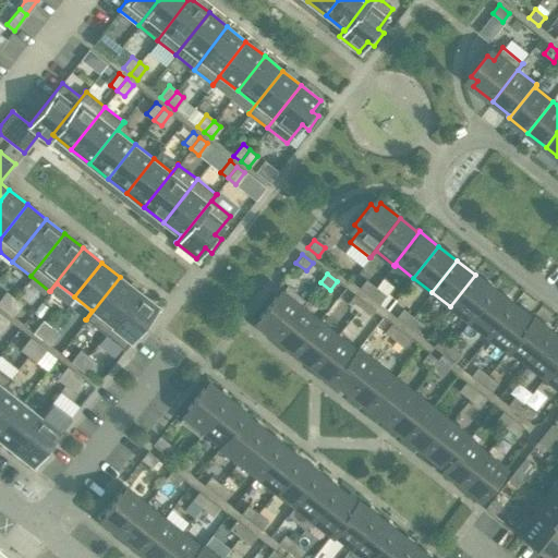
[(469,322),(494,290),(475,275),(450,306),(469,322)]
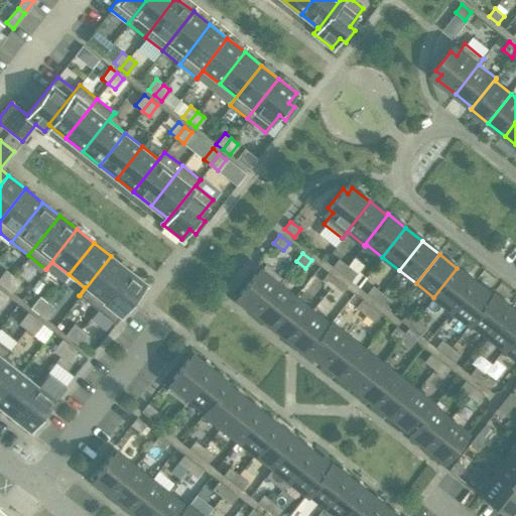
[(97,309),(128,269),(111,256),(80,295),(97,309)]
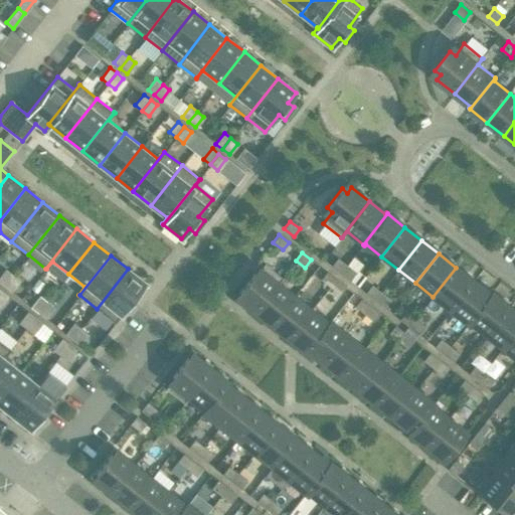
[(347,266),(337,258),(331,266),(341,274),(347,266)]
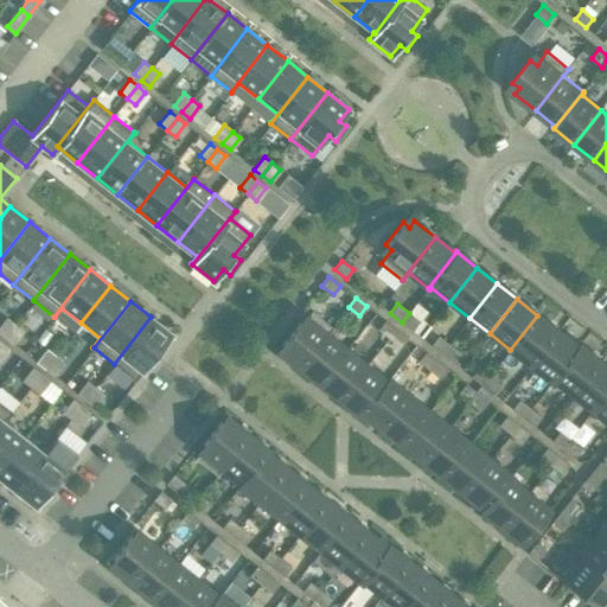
[(299,369),(332,326),(312,310),(301,324),(299,321),(281,344),(283,346),(279,352),(299,369)]
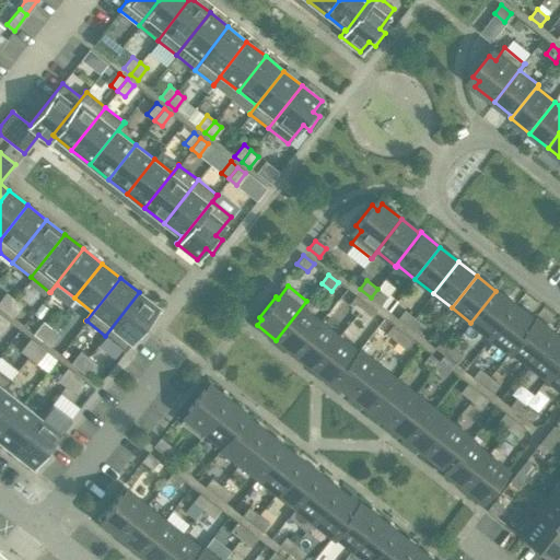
[(387,296),(377,289),(371,298),(381,305),(387,296)]
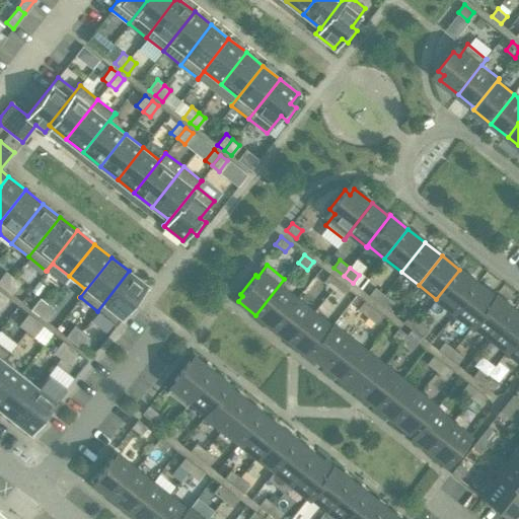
[(453,312),(476,283),(459,270),(436,299),(453,312)]
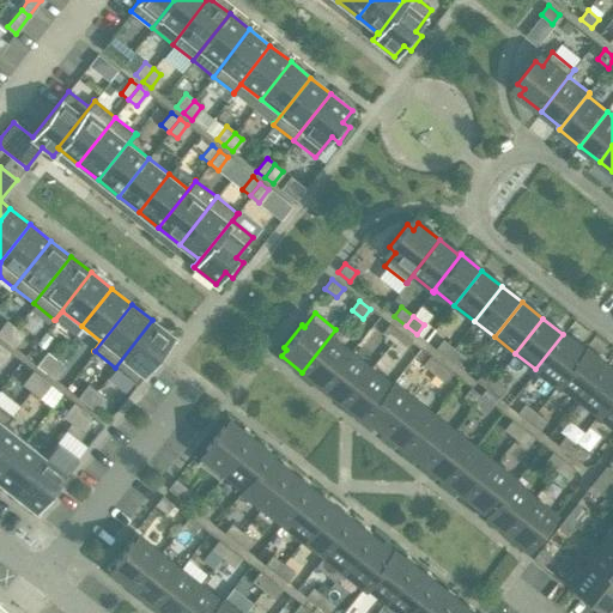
[(137,384),(174,338),(152,320),(115,368),(137,384)]
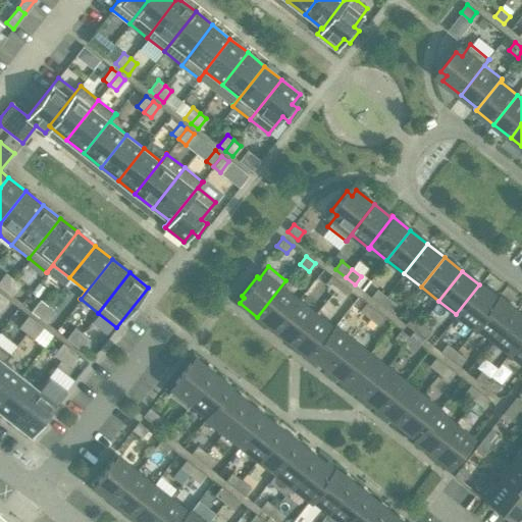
[(0,285),(4,290),(12,278),(5,273),(0,279),(0,285)]
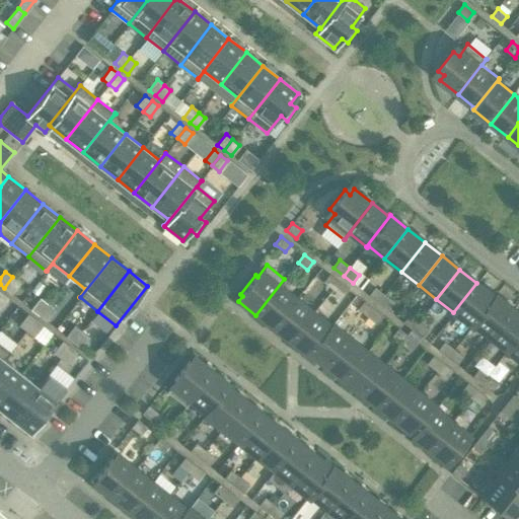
[(339,282),(329,274),(322,282),(332,289),(339,282)]
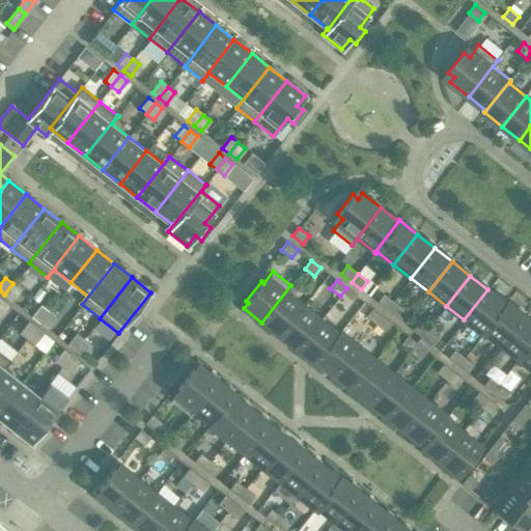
[(11,300),(20,289),(12,283),(4,295),(11,300)]
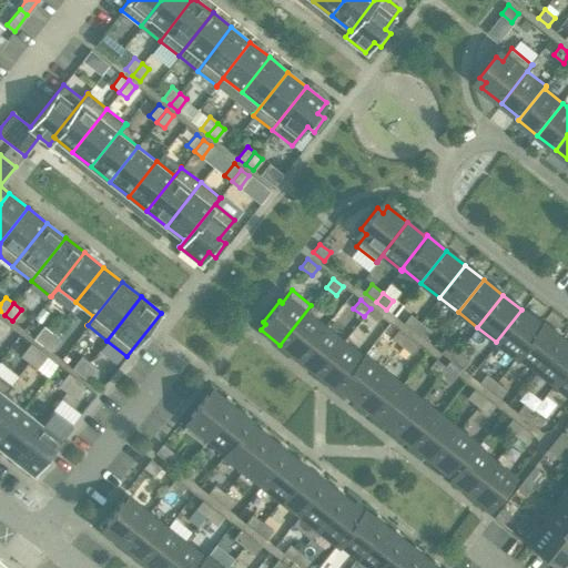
[(298,359),(324,327),(306,313),(312,306),(311,305),(280,345),(298,359)]
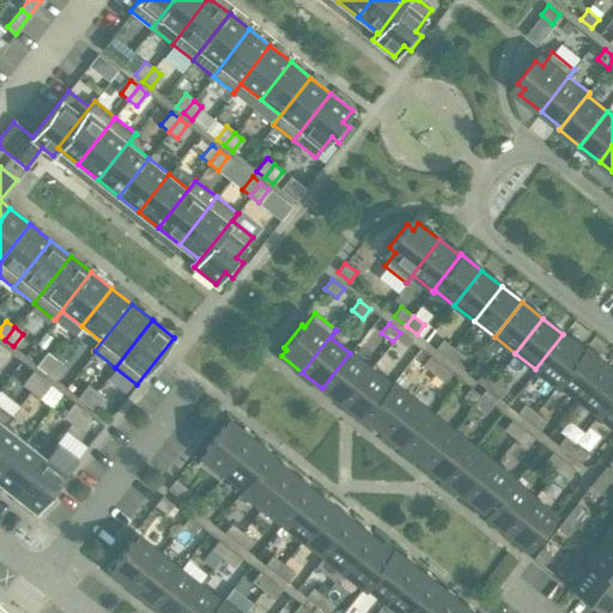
[(404,351),(411,341),(400,333),(393,341),(404,351)]
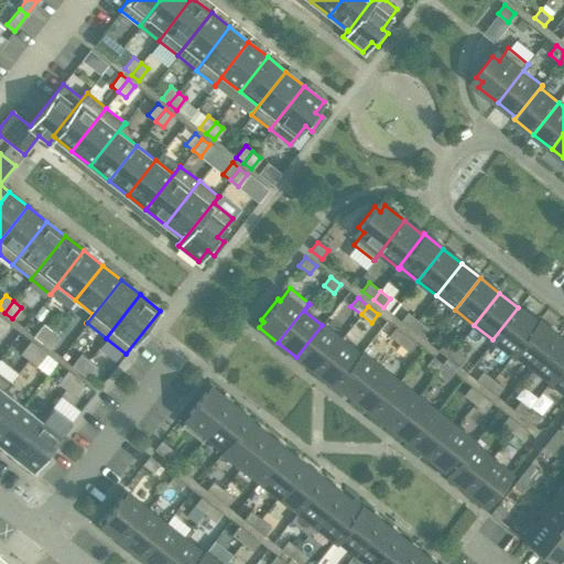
[(511,354),(539,320),(538,320),(537,322),(518,307),(492,339),(511,354)]
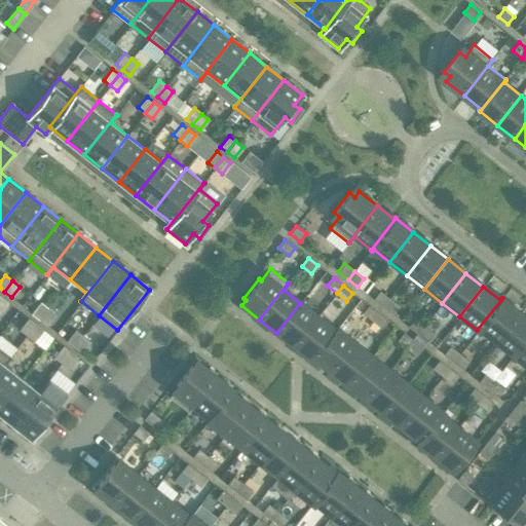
[(389,299),(379,291),(373,299),(382,307),(389,299)]
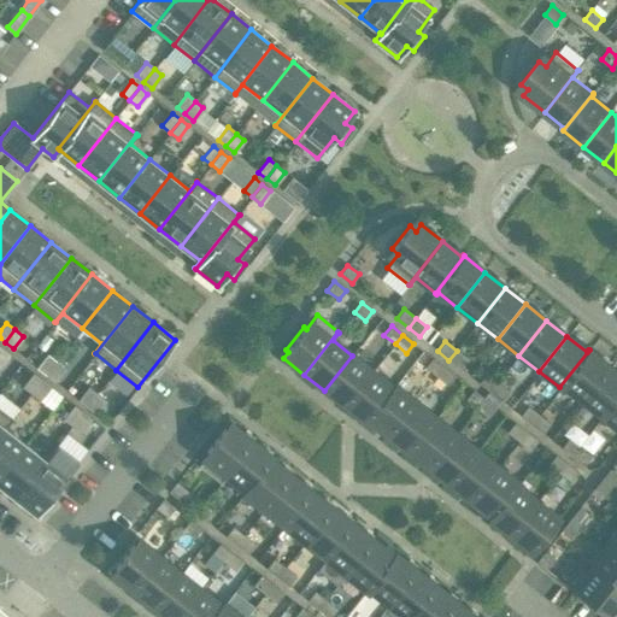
[(582,401),(610,366),(589,350),(559,387),(560,388),(563,386),(582,401)]
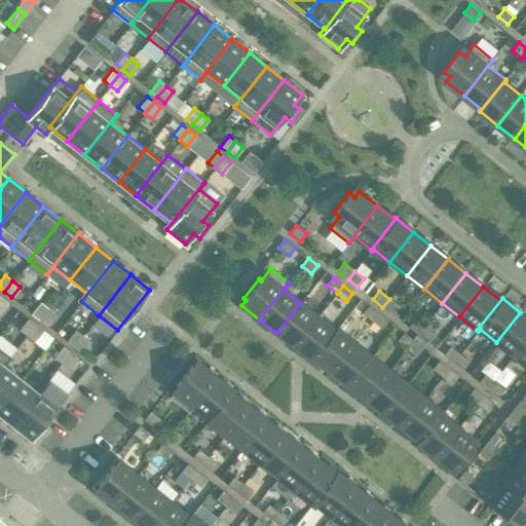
[(399,306),(389,299),(382,307),(391,314),(399,306)]
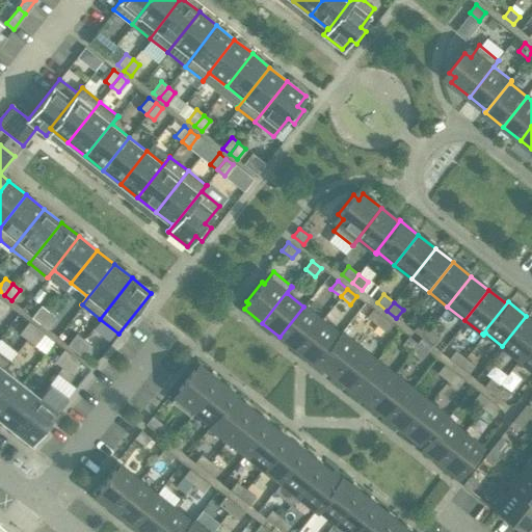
[(40,323),(48,312),(41,307),(32,317),(40,323)]
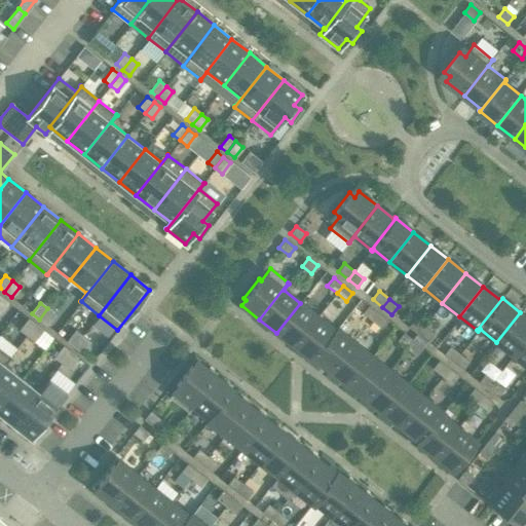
[(295,347),(318,316),(300,303),(276,333),(295,347)]
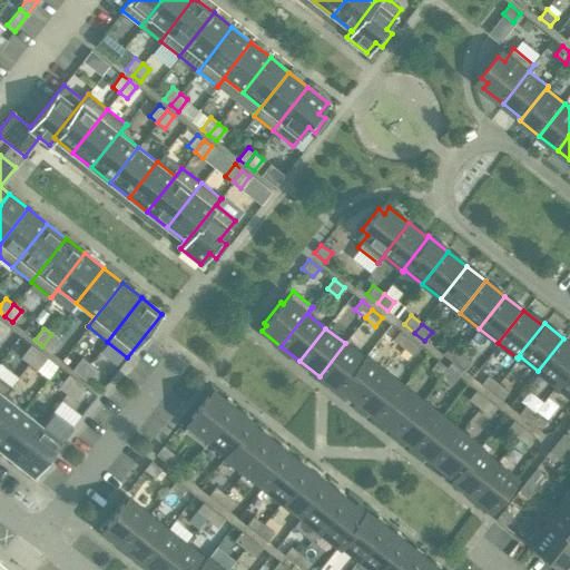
[(403,347),(410,338),(399,331),(392,340),(403,347)]
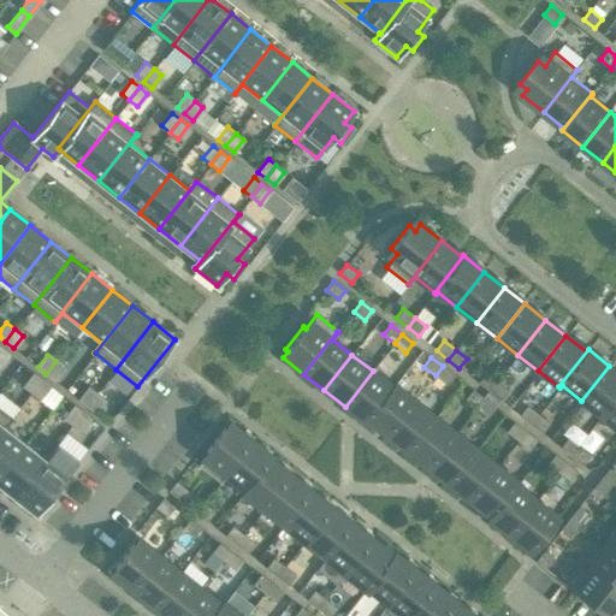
[(54,380),(64,367),(55,361),(46,374),(54,380)]
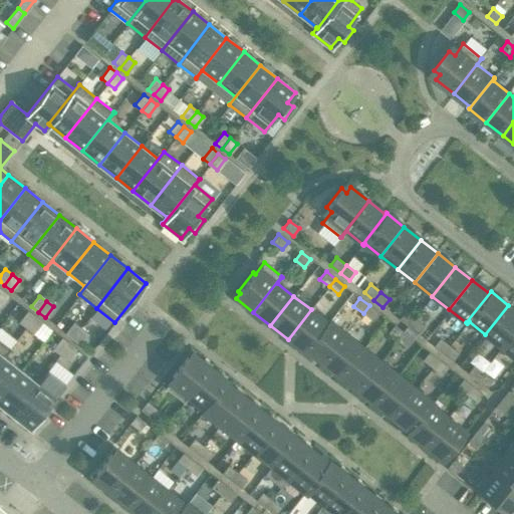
[(372,320),(378,312),(369,305),(363,313),(372,320)]
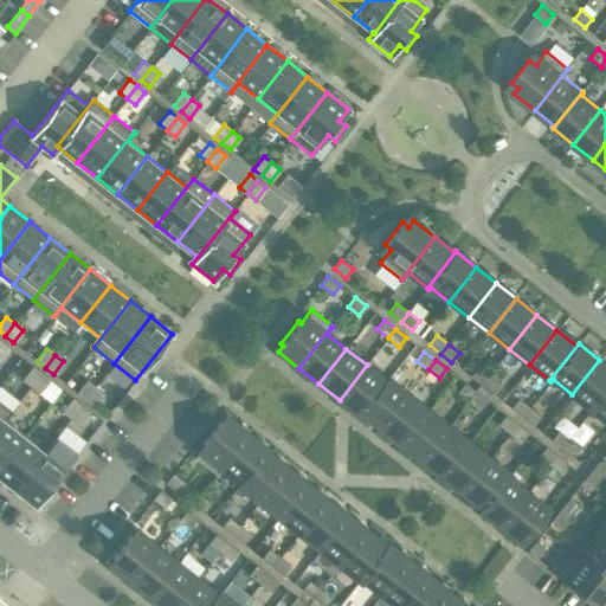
[(592,410),(605,391),(605,365),(599,360),(572,394),(592,410)]
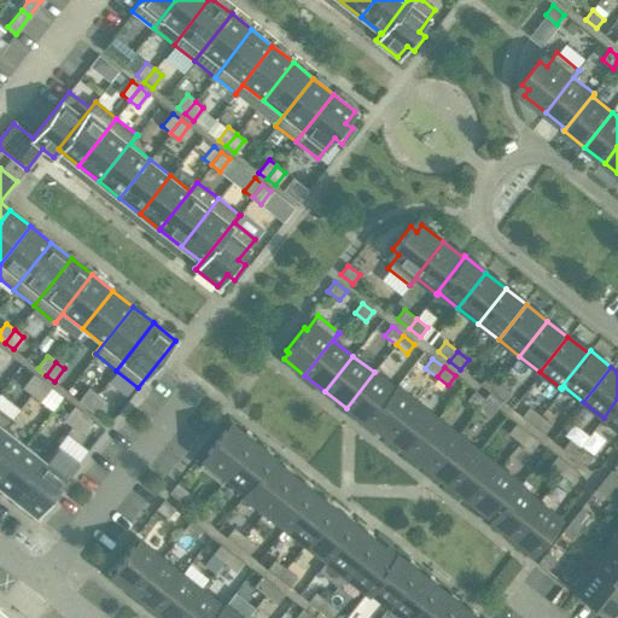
[(367,424),(396,386),(395,385),(394,388),(374,372),(347,408),(367,424)]
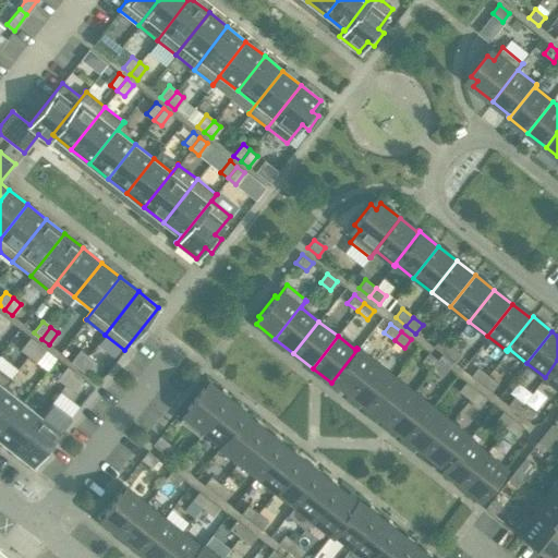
[(28,355),(37,343),(29,338),(21,350),(28,355)]
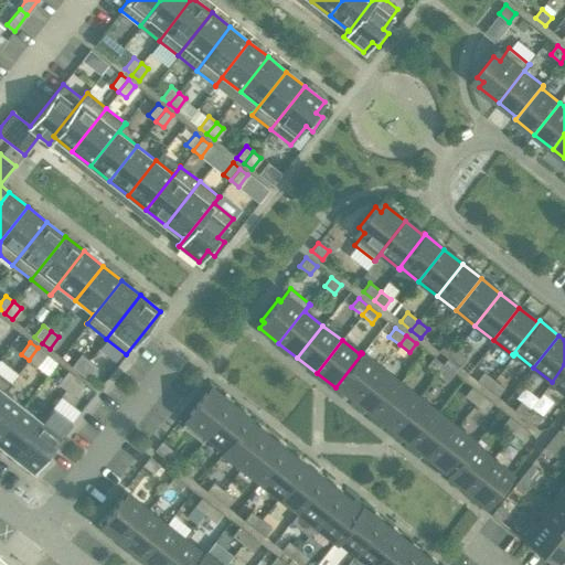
[(456,350),(445,342),(438,351),(448,359),(456,350)]
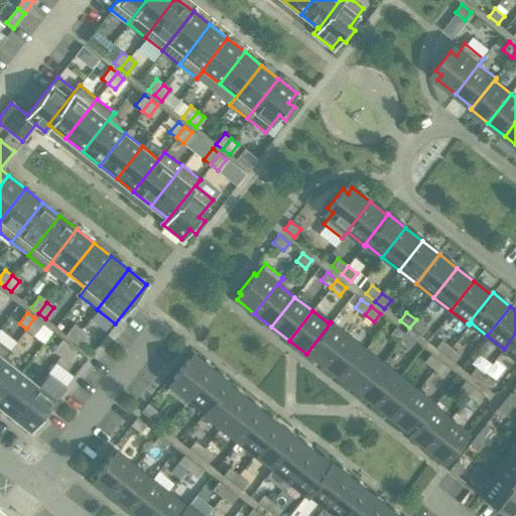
[(32,334),(41,324),(34,317),(26,329),(32,334)]
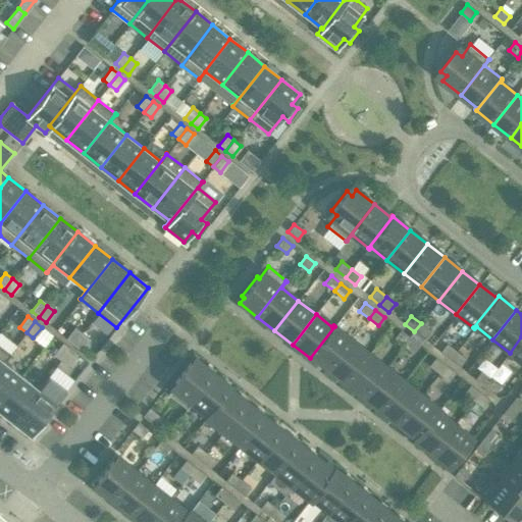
[(430,331),(421,323),(414,331),(423,340),(430,331)]
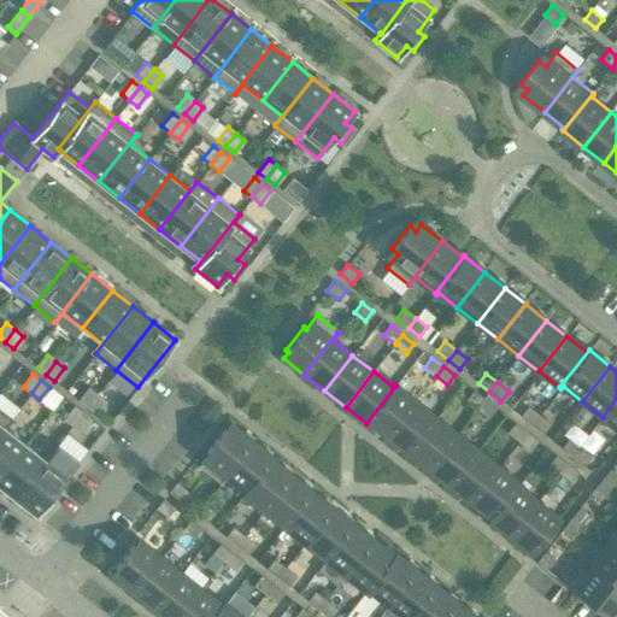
[(388,436),(416,401),(395,386),(366,423),(369,421),(388,436)]
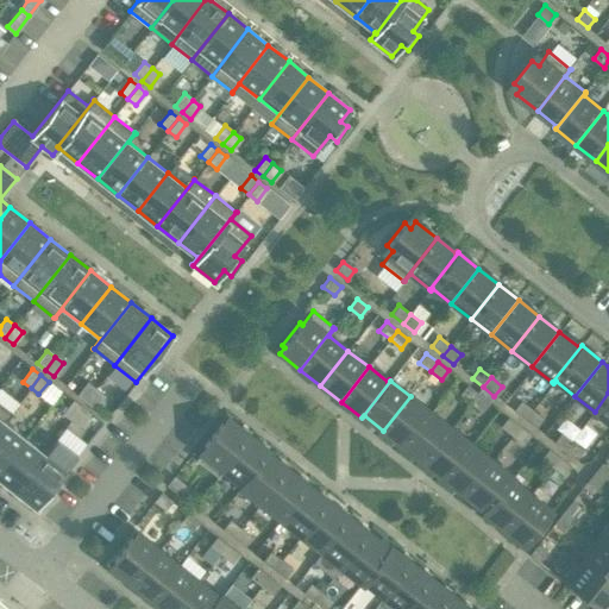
[(86,401),(95,389),(87,382),(77,395),(86,401)]
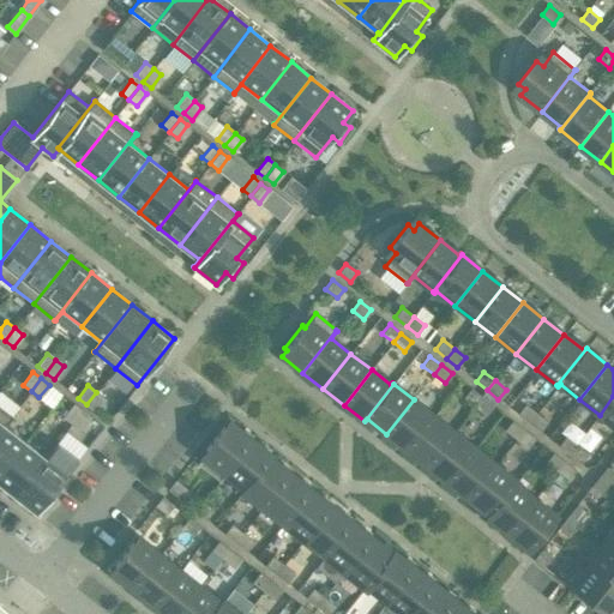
[(482,397),(470,389),(463,397),(475,407),(482,397)]
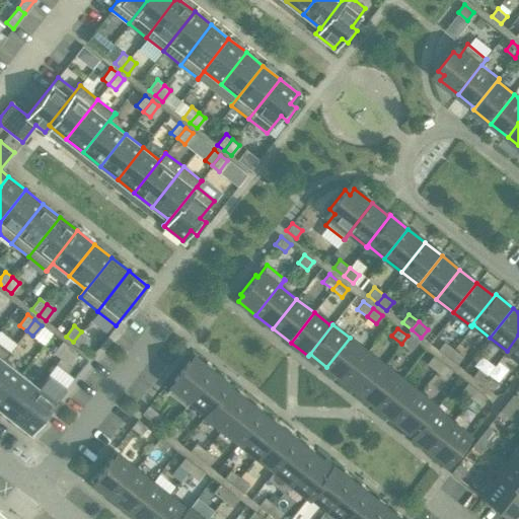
[(79,348),(88,337),(81,331),(73,342),(79,348)]
